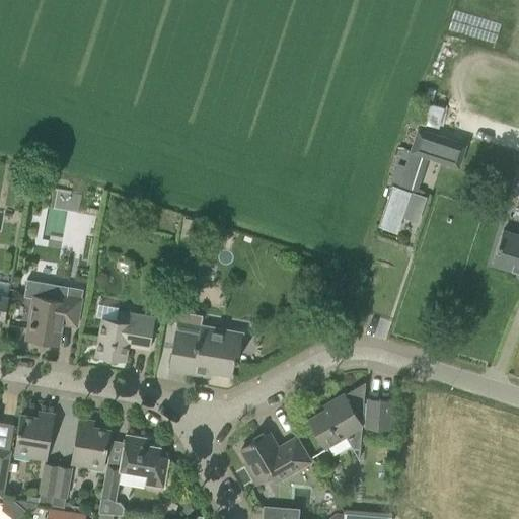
[(424,103),(418,124),(426,126),(427,125),(439,128),(444,108),(432,104),(432,105),(424,103)]
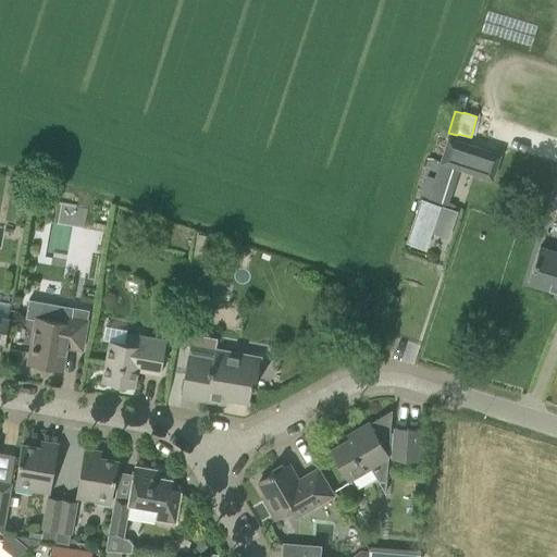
[(440,160),(428,197),(447,203),(460,166),(440,160)]
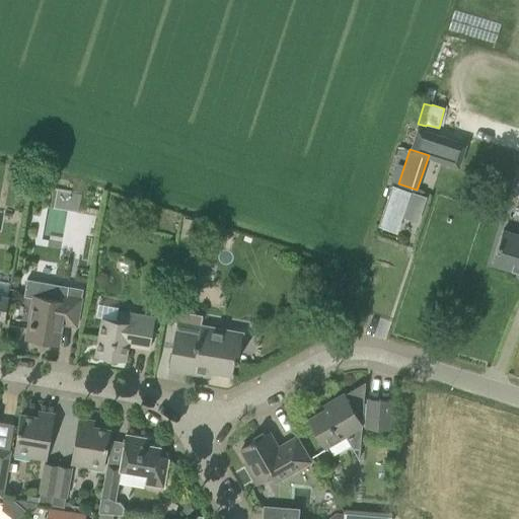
[(392,187),(383,214),(384,214),(400,219),(401,216),(402,216),(417,221),(425,198),(392,187)]
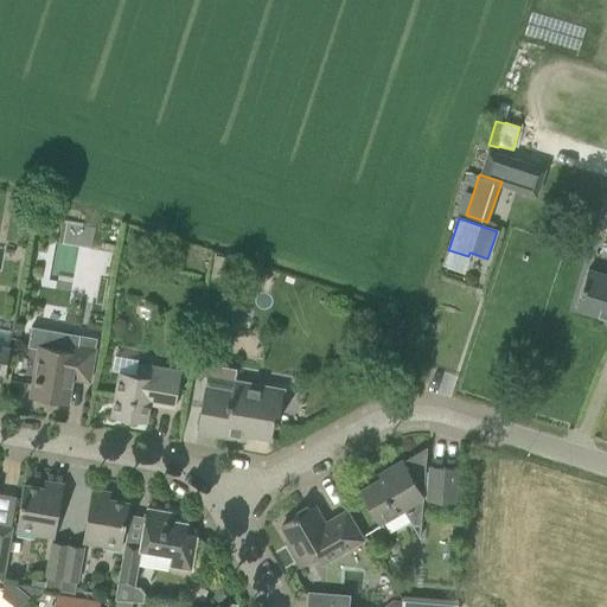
[(606,274),(588,269),(576,307),(606,317),(606,274)]
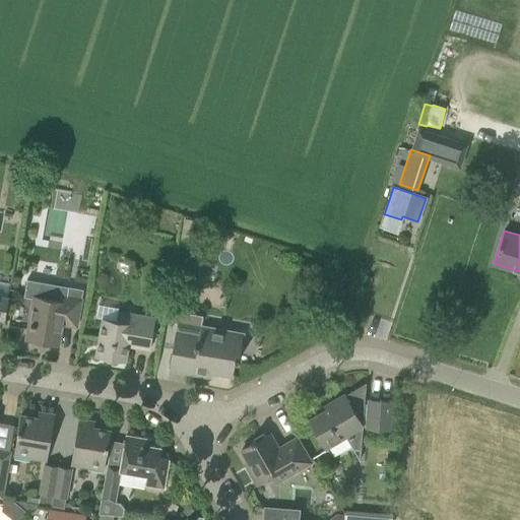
[(363,274),(356,293),(365,296),(369,283),(370,283),(372,277),(363,274)]
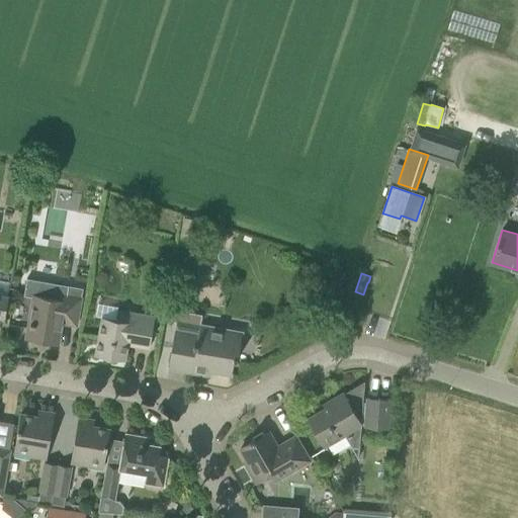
[(24,295),(32,296),(25,338),(58,344),(62,323),(76,325),(81,296),(67,294),(68,285),(26,278),(24,295)]
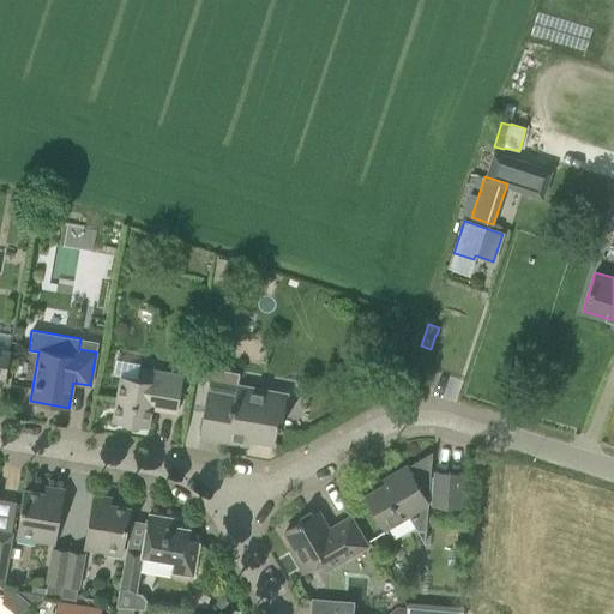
[(151,408),(176,413),(182,374),(139,367),(137,378),(120,374),(113,420),(148,426),(151,408)]
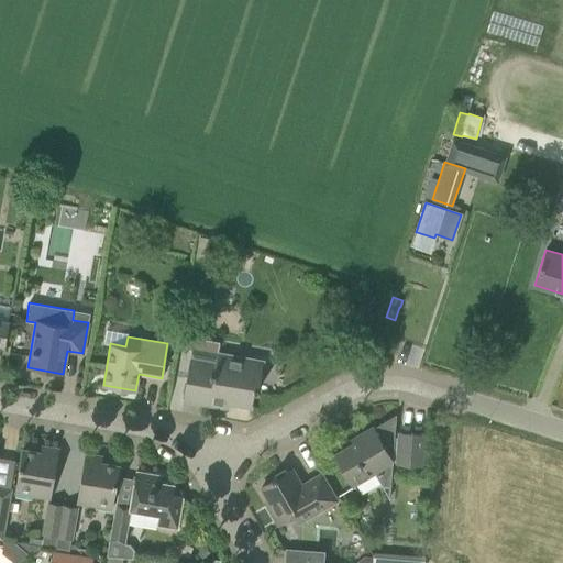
[(257,390),(263,361),(217,352),(214,362),(189,357),(181,399),(209,405),(210,394),(225,397),(225,401),(251,406),(254,389),(257,390)]
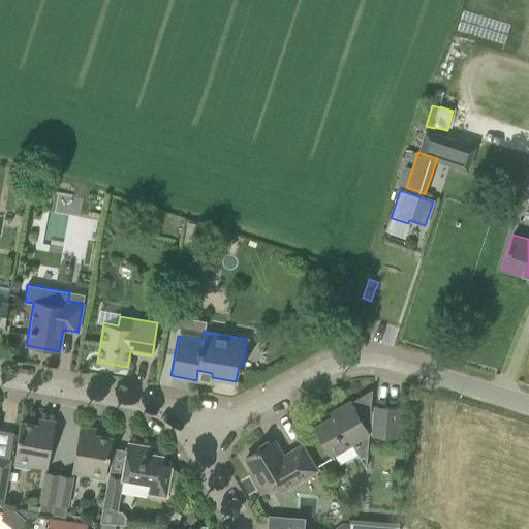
[(331,456),(351,443),(360,457),(367,457),(369,433),(396,435),(396,429),(398,408),(374,406),(374,410),(370,410),(372,389),(340,407),(342,411),(314,427),(331,456)]
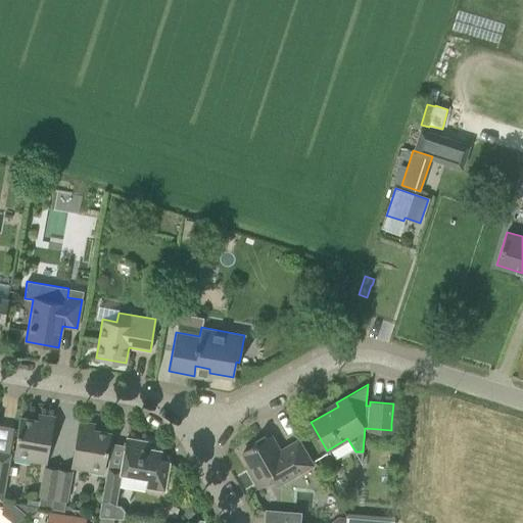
[(48,456),(50,443),(53,423),(20,417),(14,450),(48,456)]
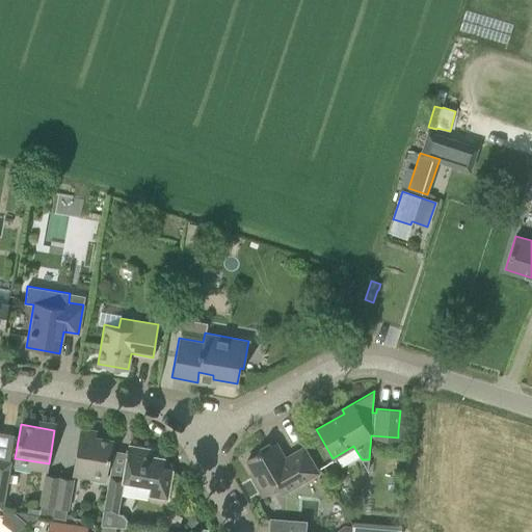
[(79,434),(75,455),(73,468),(107,474),(112,441),(79,434)]
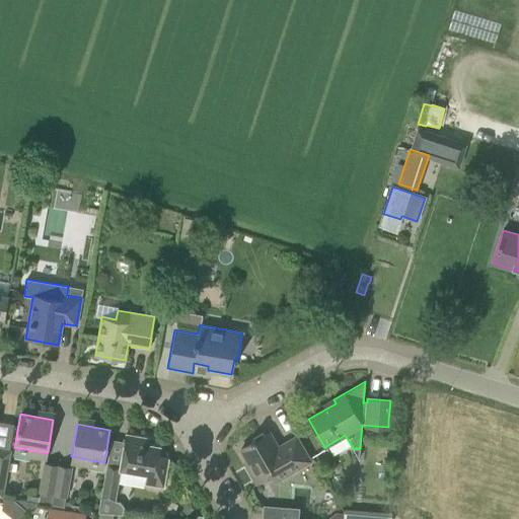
[(246,466),(256,484),(272,474),(275,480),(309,460),(295,437),(277,448),(269,433),(255,440),(254,438),(250,441),(251,443),(240,449),(249,464),(246,466)]
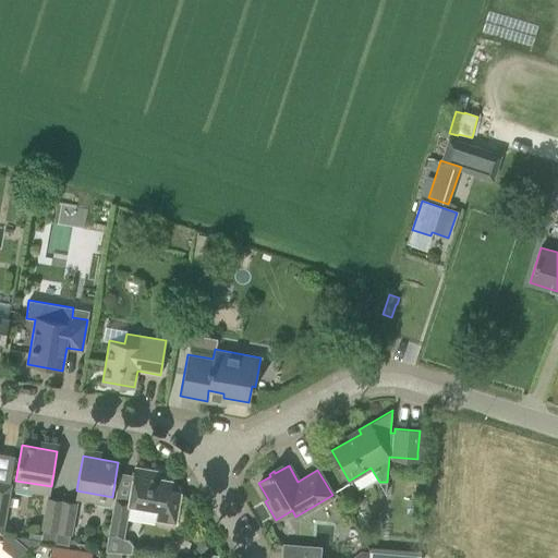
[(116,497),(108,536),(124,538),(128,514),(156,519),(174,522),(180,493),(170,490),(172,480),(160,477),(161,472),(135,466),(130,499),(116,497)]
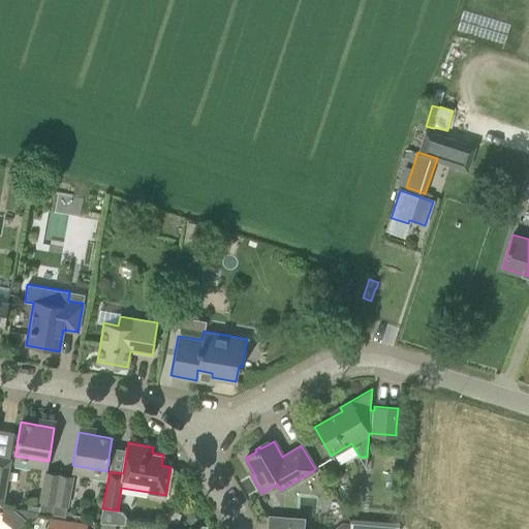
[(0,506),(3,507),(11,458),(0,455),(0,506)]
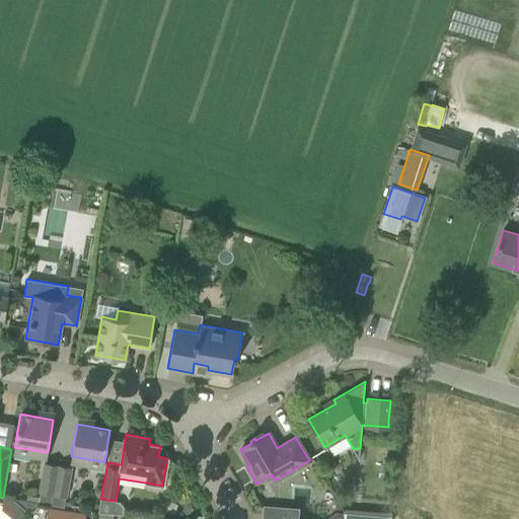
[(51,505),(58,464),(45,462),(38,503),(51,505)]
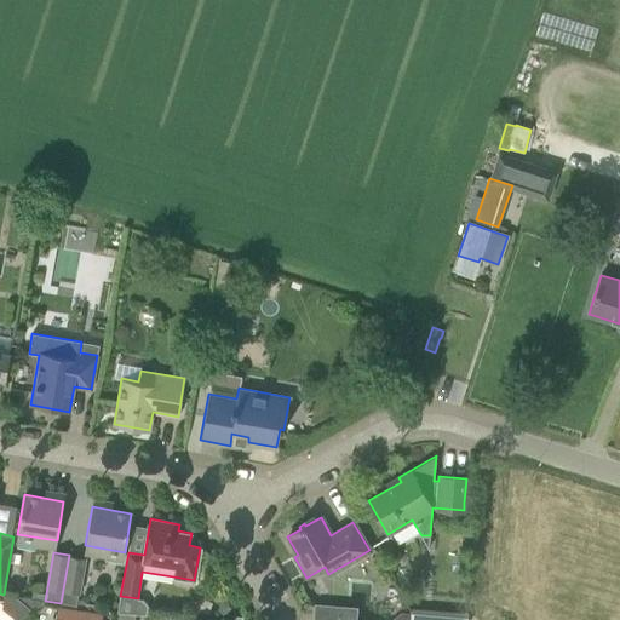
[(85,557),(69,555),(61,603),(75,606),(85,557)]
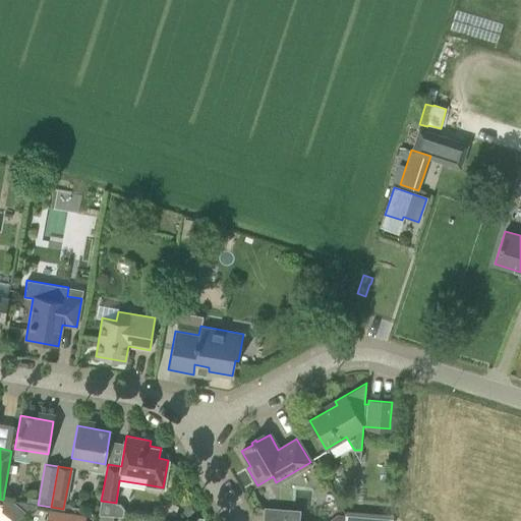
[(88,520),(89,512),(50,509),(48,520),(88,520)]
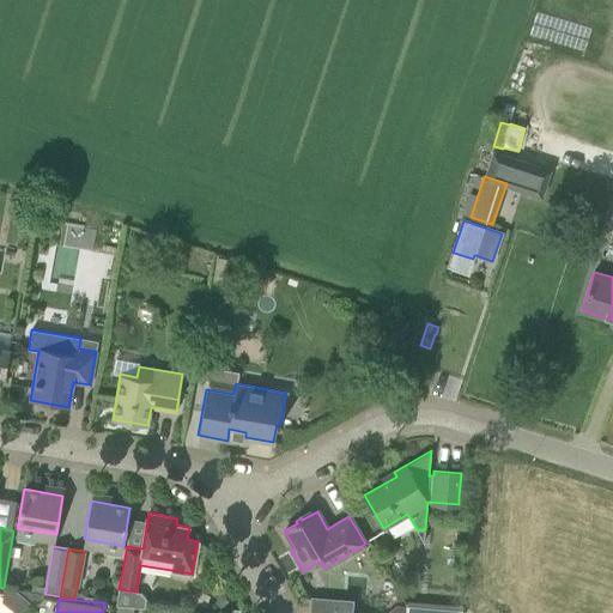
[(337,600),(335,612),(352,612),(353,601),(337,600)]
